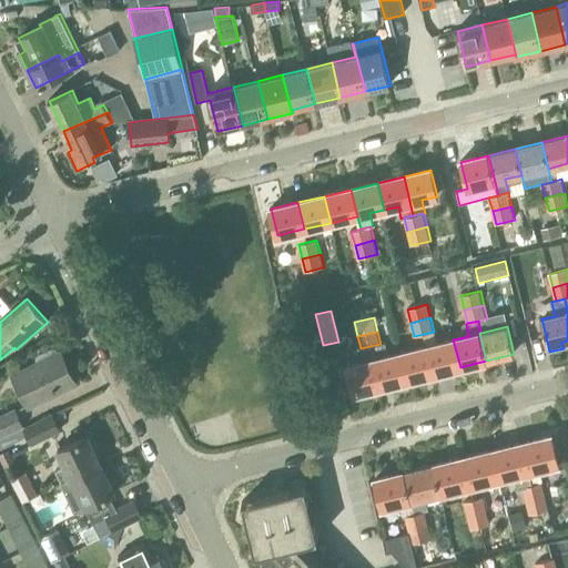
[(416,350),(401,353),(407,381),(434,374),(426,346),(424,334),(414,336),(413,336),(416,350)]
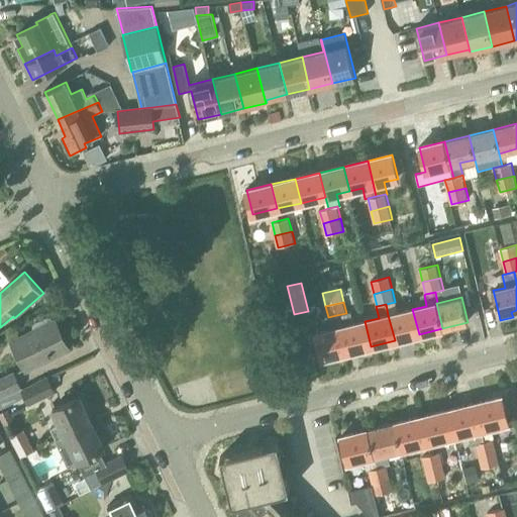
[(412,310),(412,309),(398,313),(388,315),(395,340),(419,334),(412,310)]
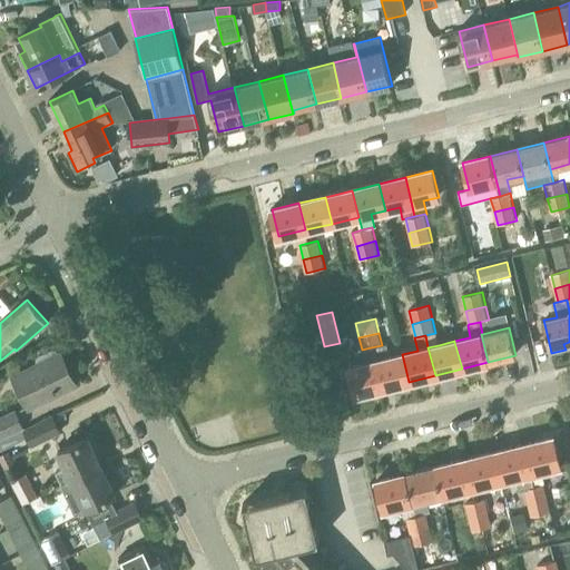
[(409,382),(402,354),(391,357),(387,344),(382,345),(371,347),(382,389),(409,382)]
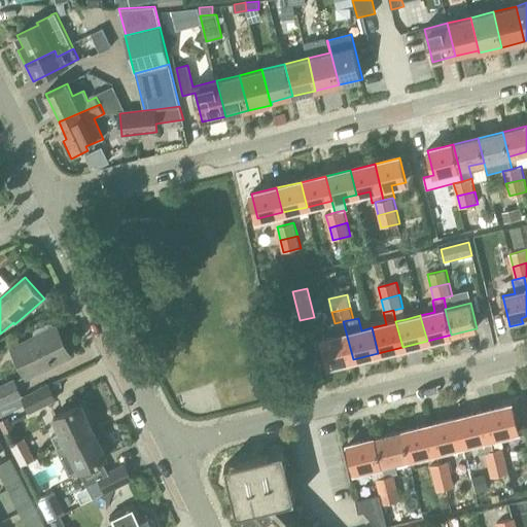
[(327,365),(353,359),(343,321),(335,323),(338,337),(321,341),(327,365)]
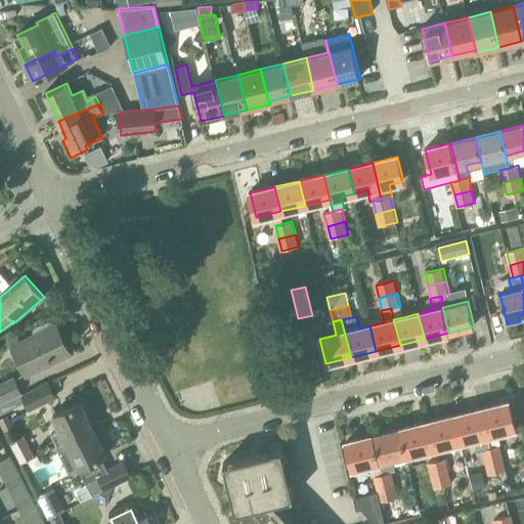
[(35,333),(12,344),(27,375),(71,353),(56,322),(53,324),(52,322),(49,321),(35,328),(34,331),(35,333)]
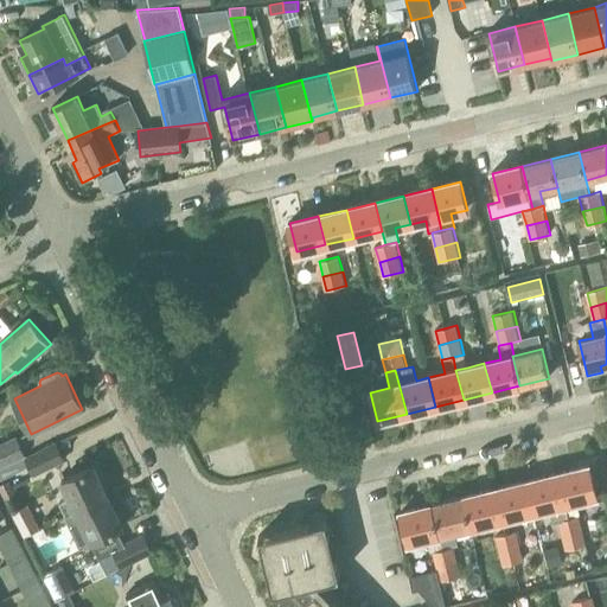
[(18,435),(0,443),(0,468),(25,458),(27,457),(18,435)]
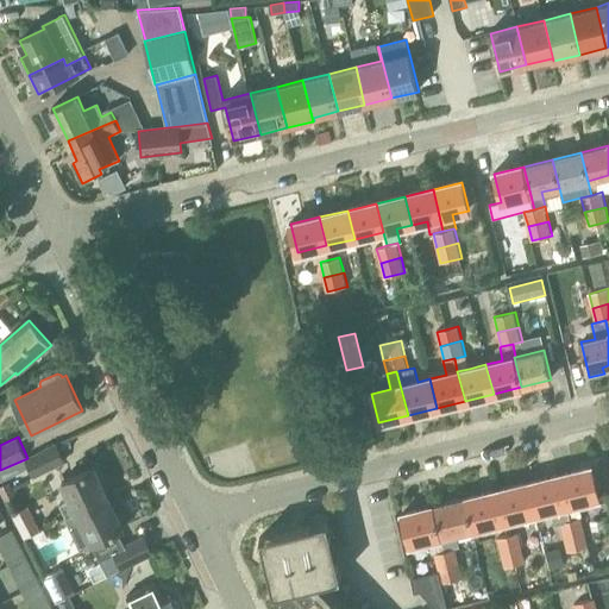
[(25,459),(33,475),(63,460),(55,444),(27,458),(25,459)]
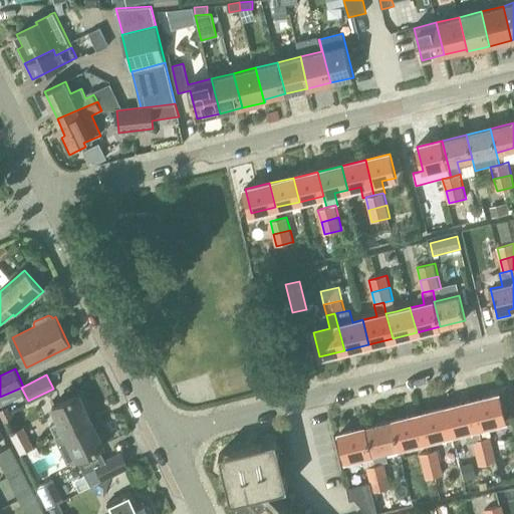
[(65,433),(65,434),(91,421),(78,394),(52,407),(60,423),(51,427),(56,437),(65,433)]
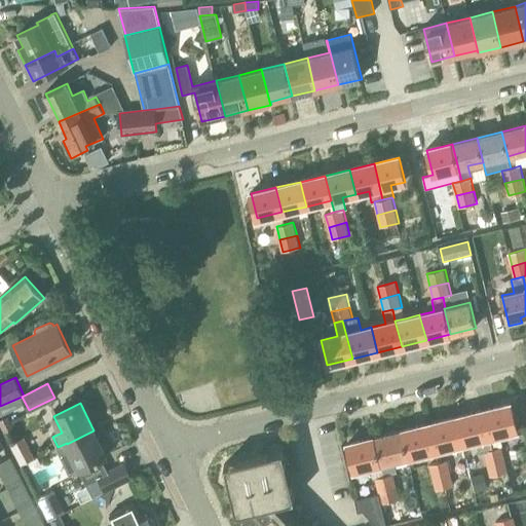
[(511,405),(483,412),(489,439),(490,439),(517,431),(511,405)]
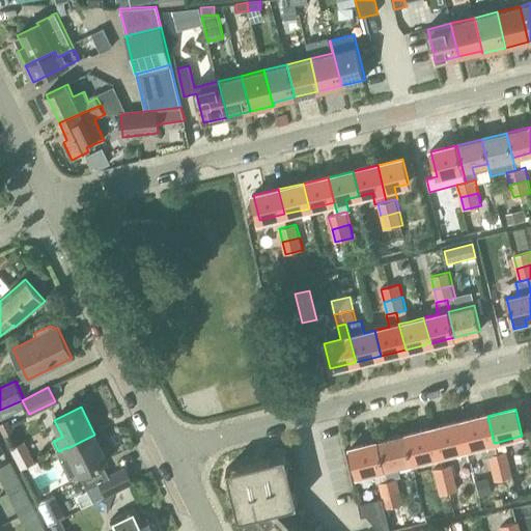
[(484,445),(487,456),(498,453),(495,443),(494,443),(487,416),(459,422),(467,449),(484,445)]
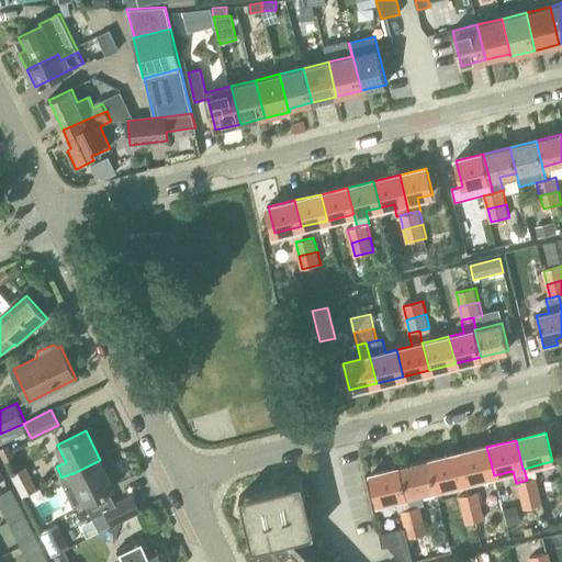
[(464,483),(494,475),(486,447),(458,454),(464,483)]
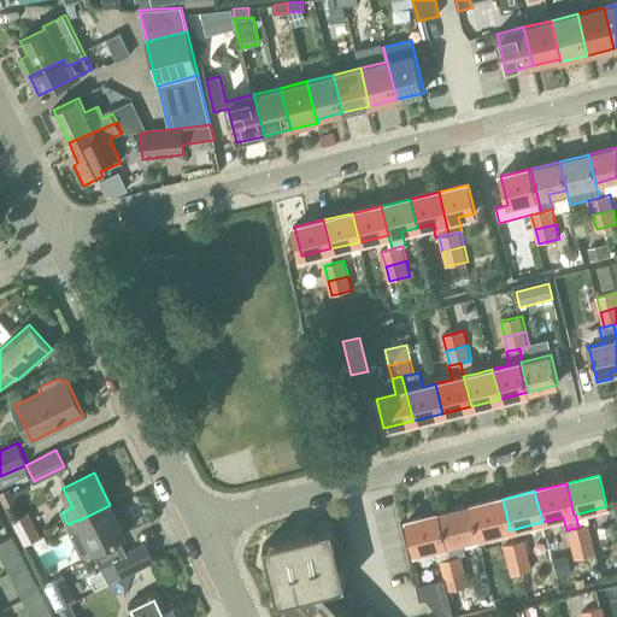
[(470,507),(479,539),(510,530),(503,499),(470,507)]
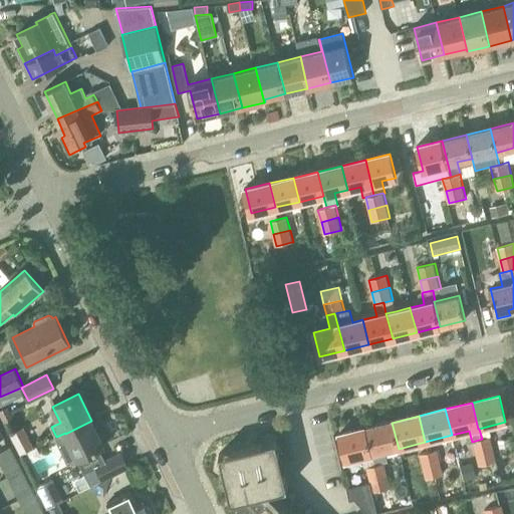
[(65,433),(56,437),(68,464),(77,460),(78,460),(87,480),(91,487),(103,481),(103,482),(131,468),(122,452),(106,460),(100,449),(103,447),(91,421),(65,434),(65,433)]
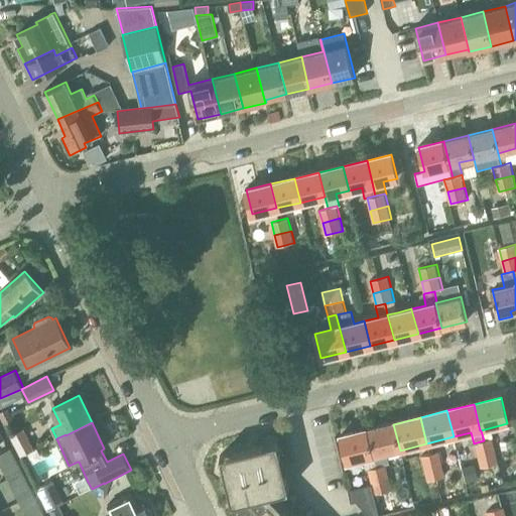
[(373,457),(400,450),(393,424),(367,430),(373,457)]
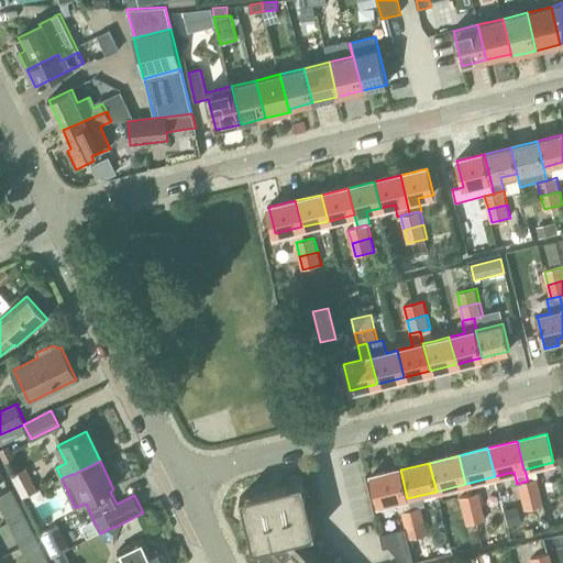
[(371,477),(377,506),(407,498),(400,470),(371,477)]
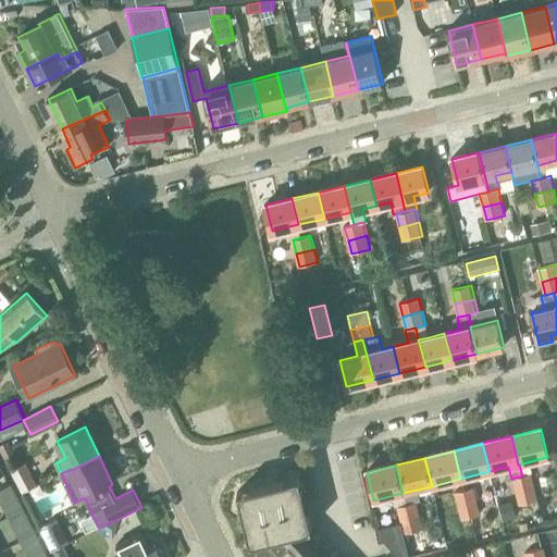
[(36,487),(58,479),(54,468),(32,477),(36,487)]
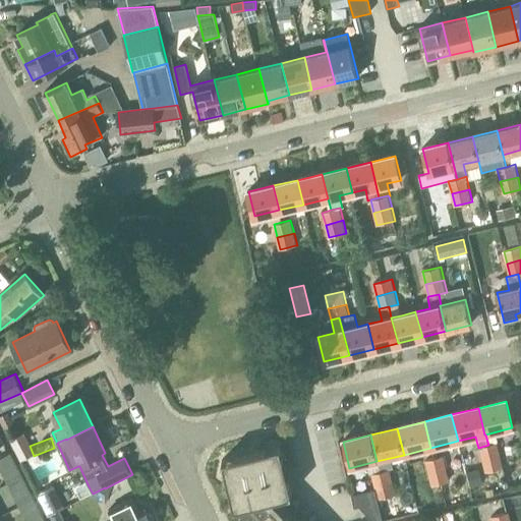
[(488,445),(478,448),(478,449),(480,448),(482,460),(501,456),(498,443),(488,445)]
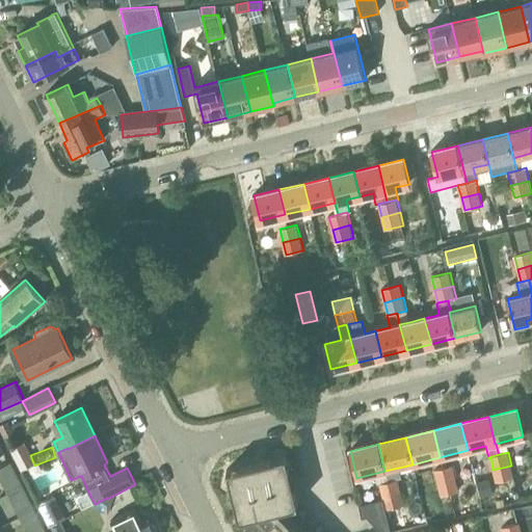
[(292,531),(276,515),(265,528),(257,520),(256,515),(297,505),(286,455),(227,470),(239,520),(240,519),(253,531),(292,531)]
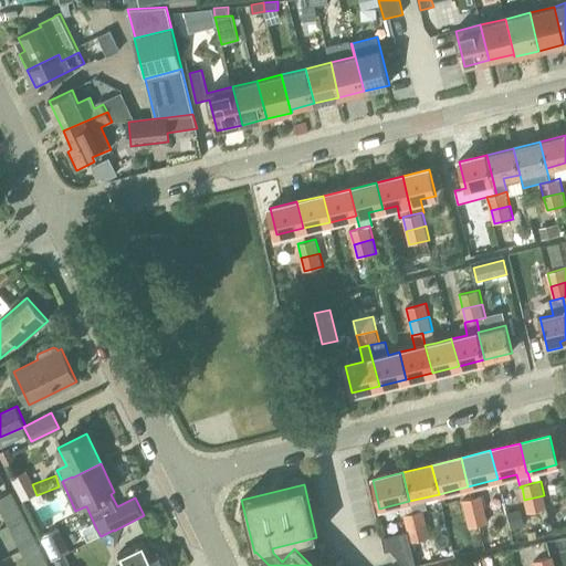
[(0,507),(9,525),(25,517),(12,492),(8,494),(3,488),(0,489),(0,507)]
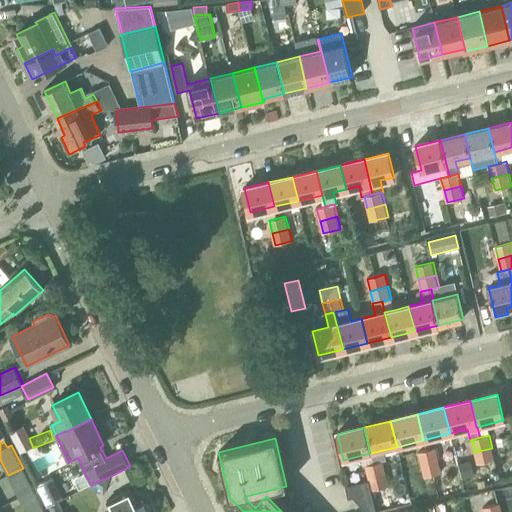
[(416,452),(419,464),(437,460),(434,448),(416,452)]
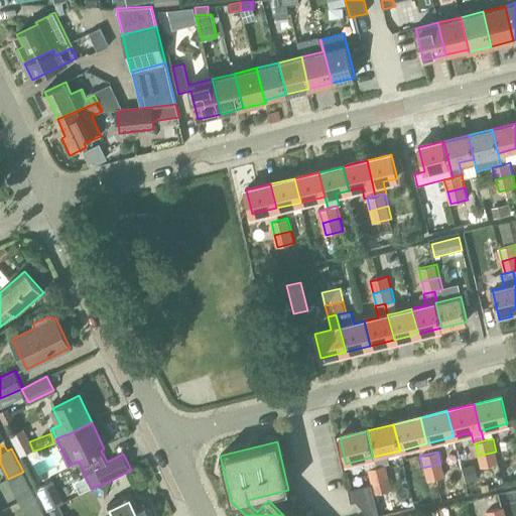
[(499,464),(496,452),(478,456),(481,468),(499,464)]
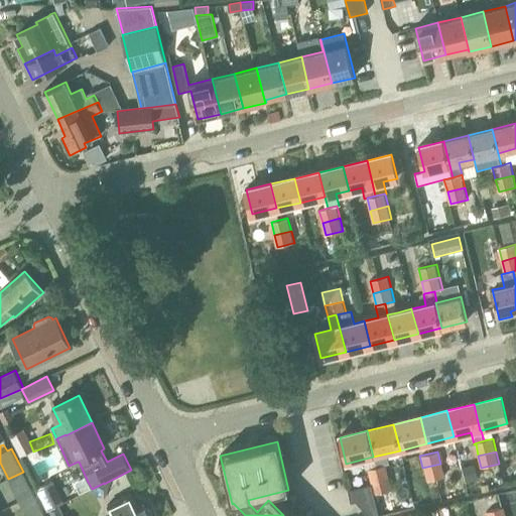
[(440,464),(422,468),(426,481),(444,476),(440,464)]
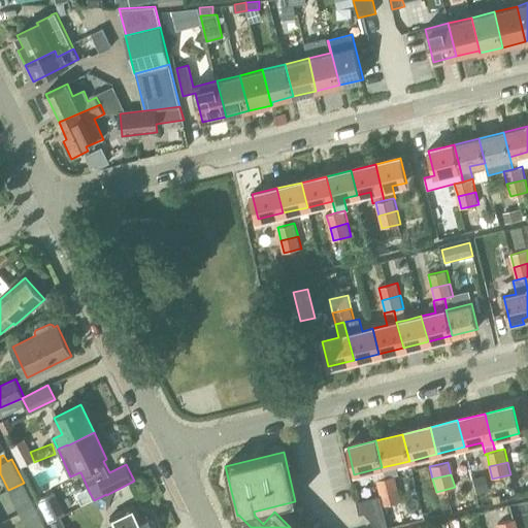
[(395,475),(376,481),(380,493),(398,488),(395,475)]
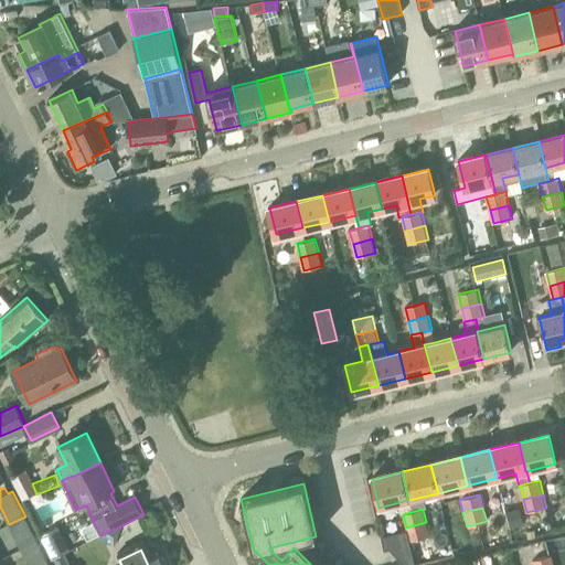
[(22,550),(38,541),(25,516),(9,524),(22,550)]
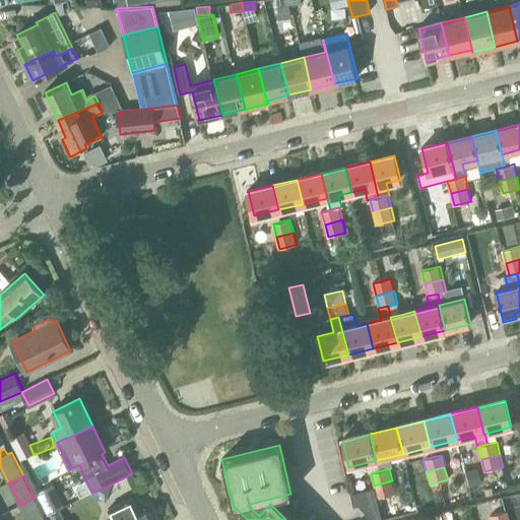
[(392,480),(374,485),(378,498),(395,494),(392,480)]
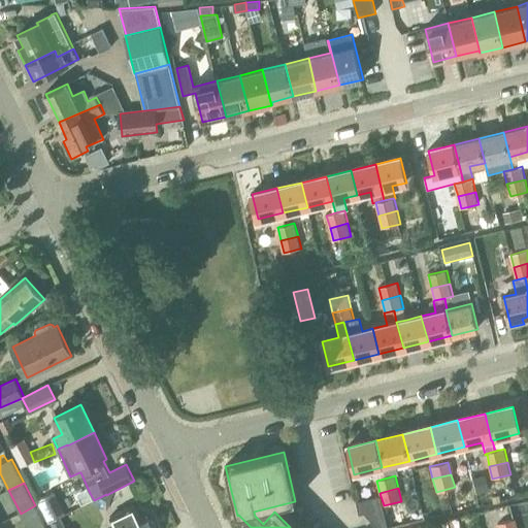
[(64,516),(53,494),(41,499),(39,500),(50,523),(53,522),(64,516)]
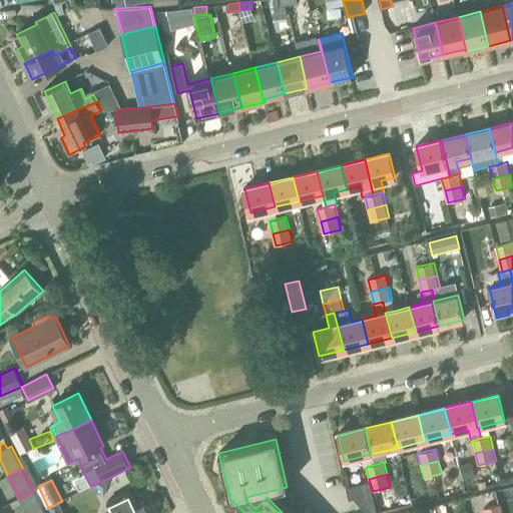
[(375,512),(368,482),(345,488),(348,499),(353,498),(365,512),(375,512)]
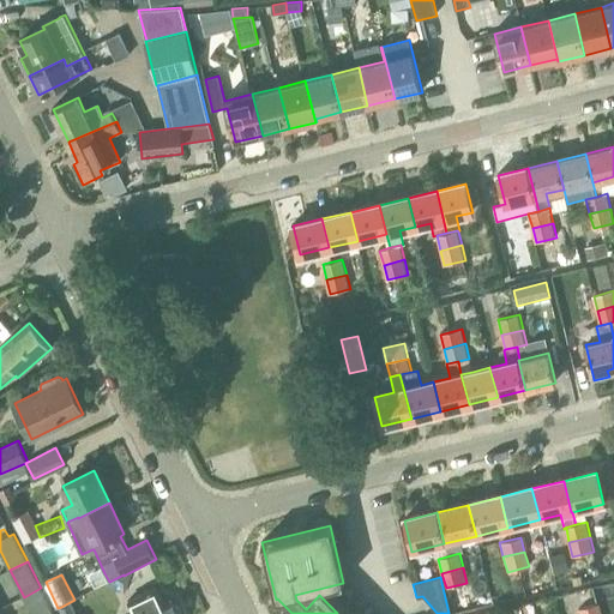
[(181,613),(182,613),(179,606),(174,605),(172,600),(166,602),(157,585),(127,601),(132,613),(181,613)]
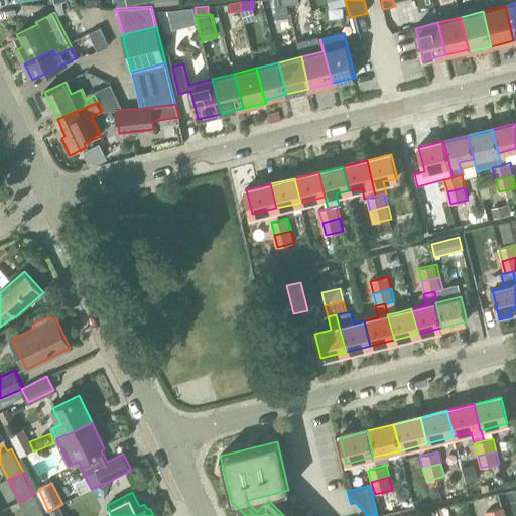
[(27,515),(45,515),(34,494),(20,502),(27,515)]
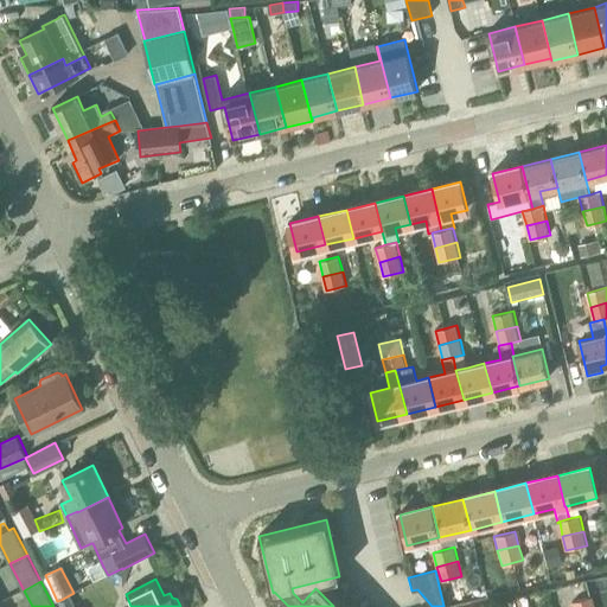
[(572,602),(572,606),(594,606),(592,596),(572,602)]
